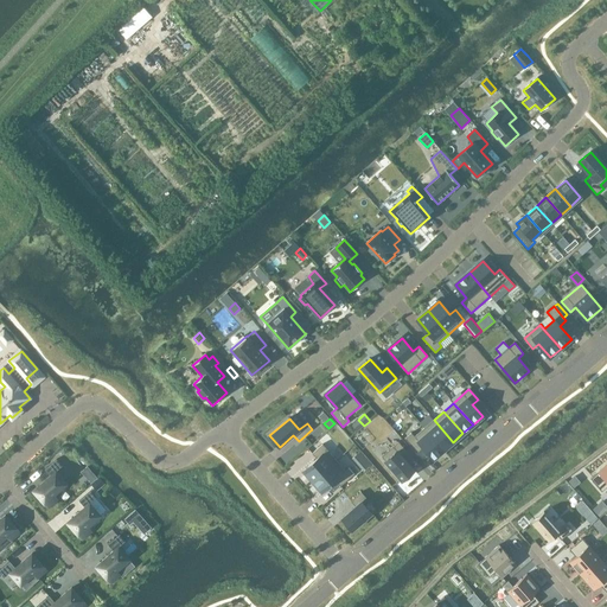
[(453,442),(434,420),(425,428),(443,451),(453,442)]
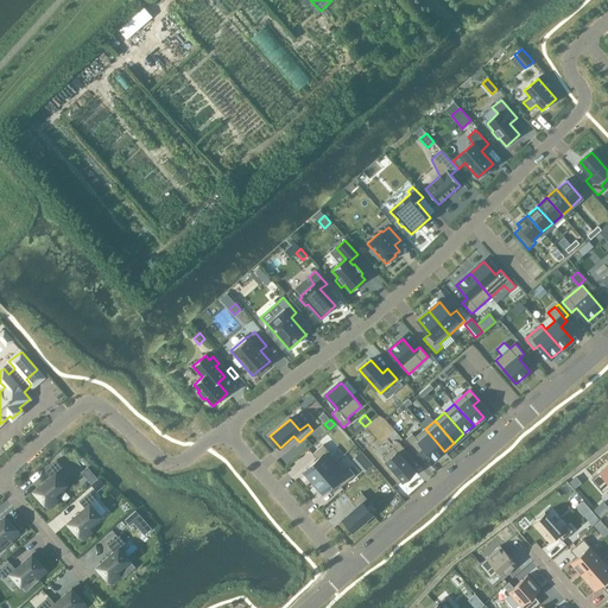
[(444,451),(425,429),(415,437),(412,434),(405,439),(418,454),(424,448),(435,460),(444,451)]
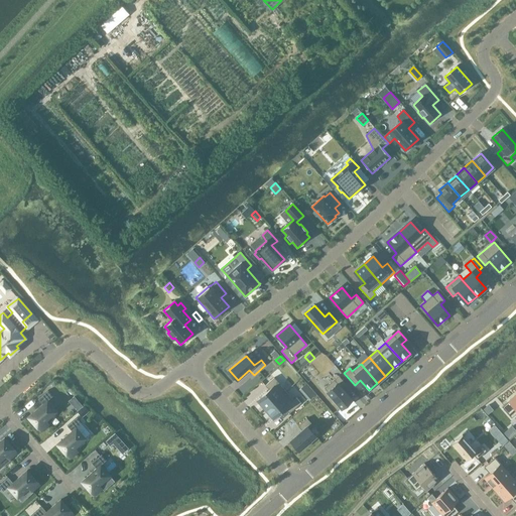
[(339,376),(325,388),(342,408),(352,399),(342,388),(347,384),(339,376)]
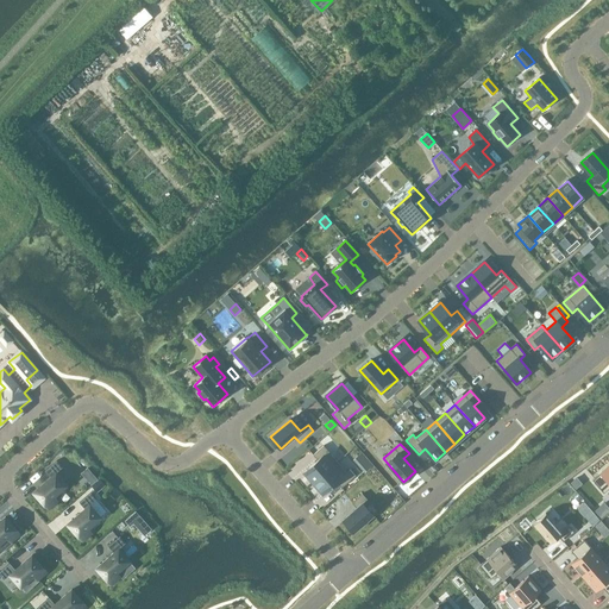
[(305,472),(314,483),(338,462),(324,446),(313,456),(318,460),(305,472)]
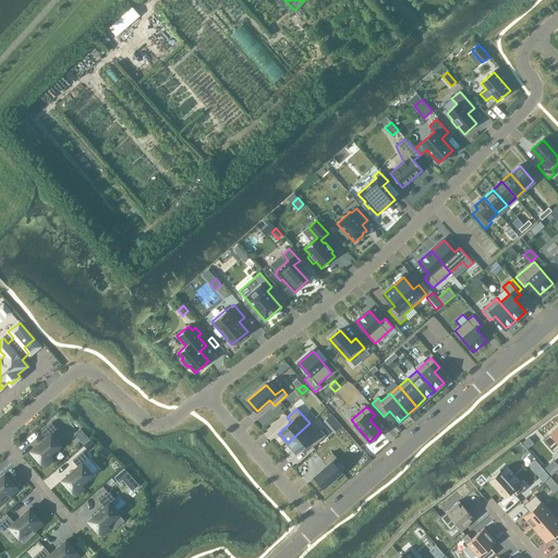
[(336,421),(329,426),(335,433),(341,426),(336,421)]
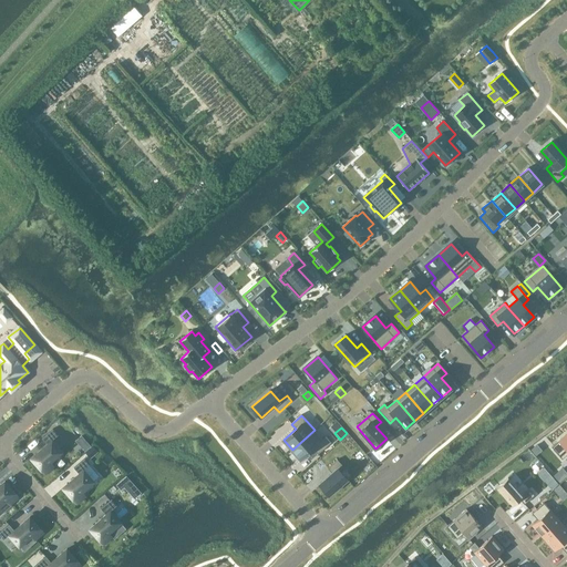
[(48,444),(32,459),(45,474),(53,466),(50,462),(62,452),(52,441),(59,435),(53,429),(42,439),(48,444)]
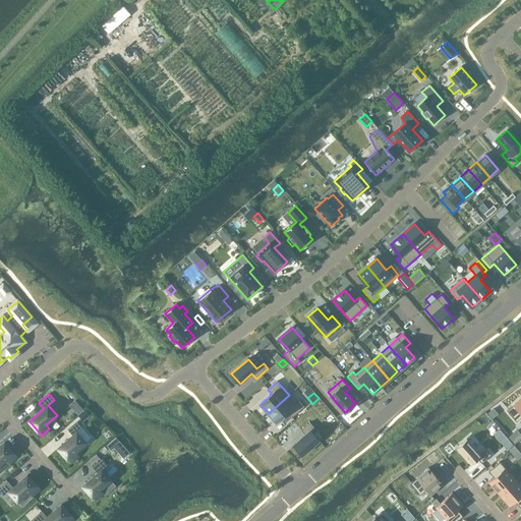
[(289,395),(269,413),(277,422),(288,412),(292,417),(304,407),(299,401),(296,404),(289,395)]
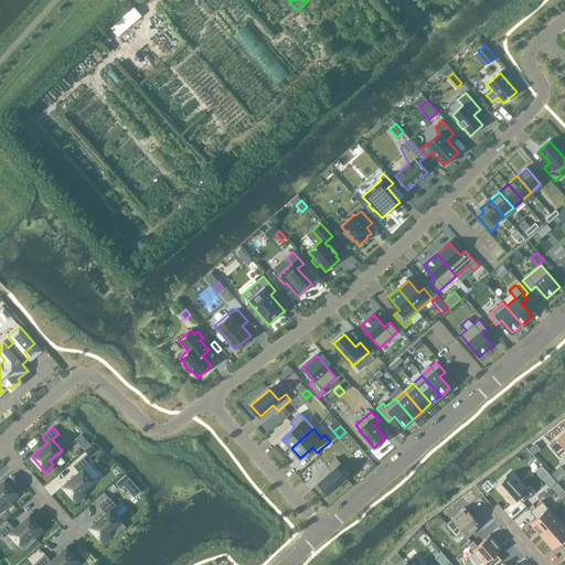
[(564,432),(551,445),(561,456),(564,451),(564,432)]
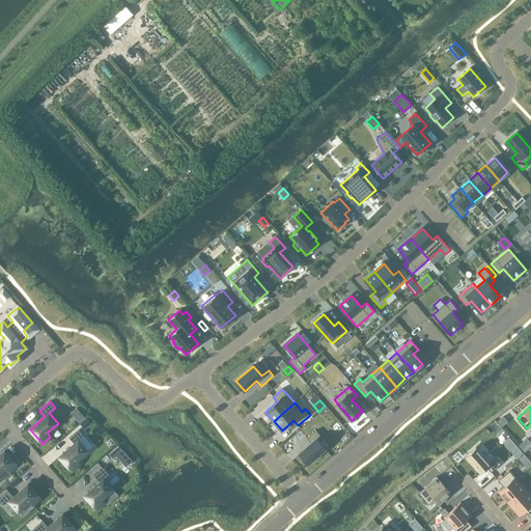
[(87,417),(80,423),(85,429),(92,423),(87,417)]
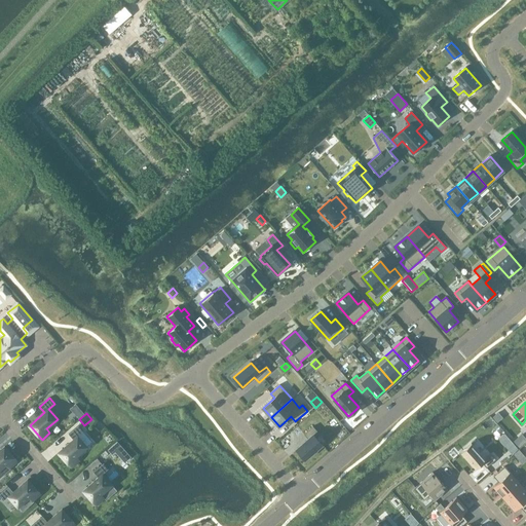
[(497,422),(502,418),(498,413),(493,417),(497,422)]
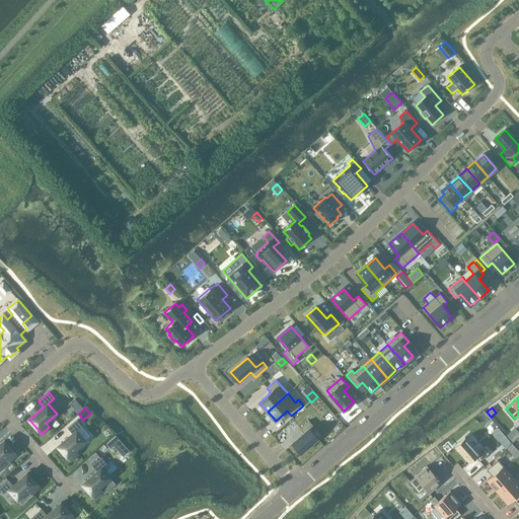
[(78,420),(68,429),(72,434),(58,446),(70,460),(78,454),(75,450),(86,441),(77,431),(82,426),(78,420)]
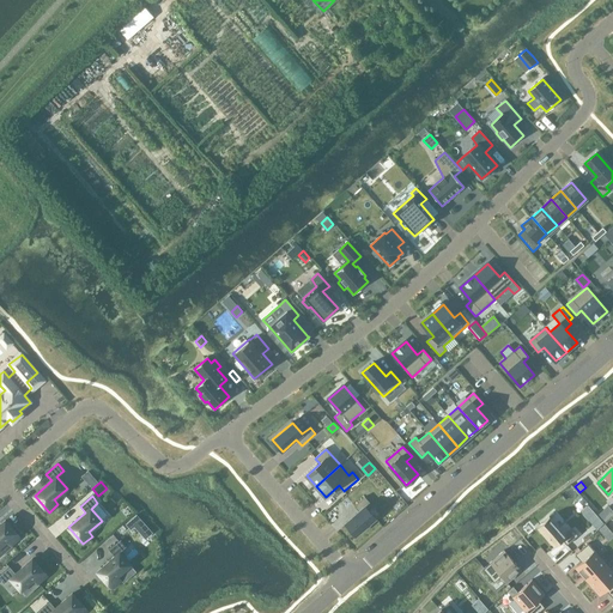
[(365,507),(370,503),(365,497),(354,507),(359,511),(346,523),(356,535),(375,519),(365,507)]
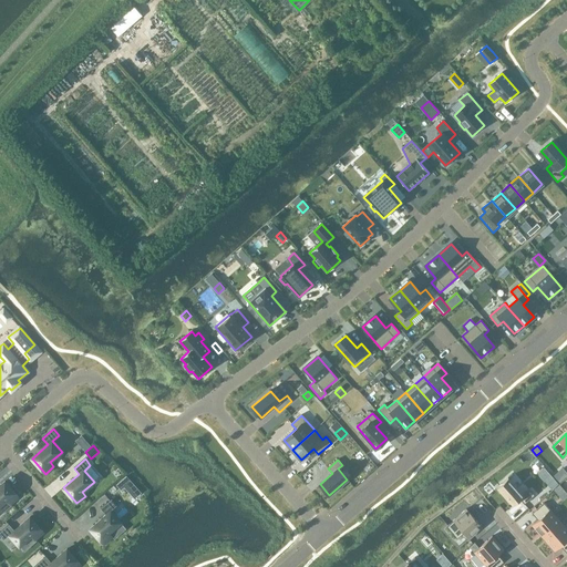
[(537,472),(553,490),(559,484),(544,466),(537,472)]
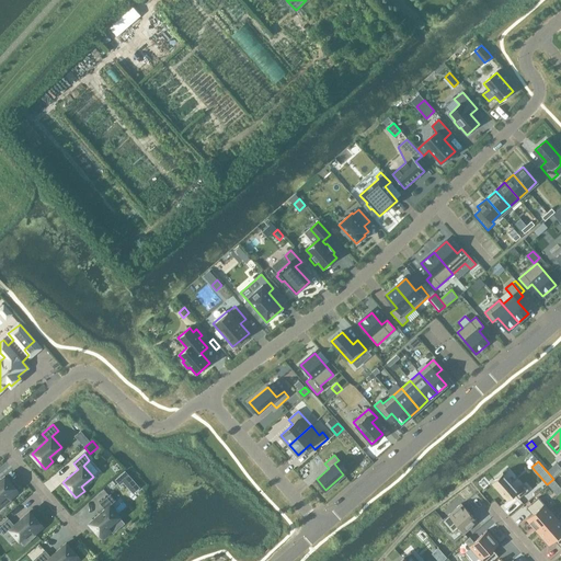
[(123,482),(133,493),(139,488),(129,476),(125,471),(115,480),(119,484),(123,482)]
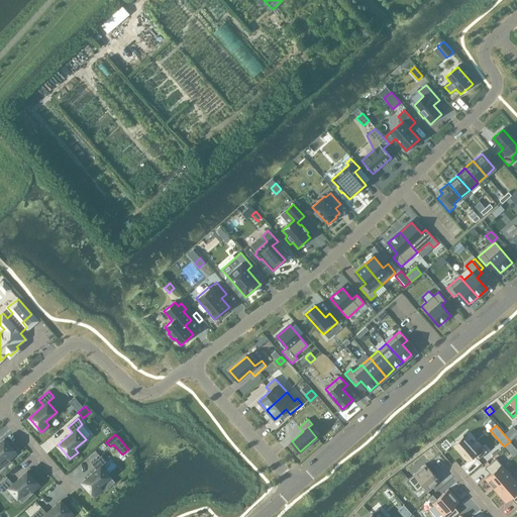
[(463,436),(453,444),(468,461),(475,455),(479,460),(489,451),(484,446),(478,452),(463,436)]
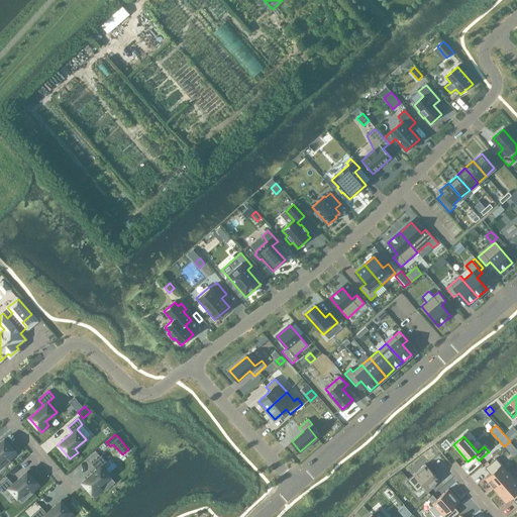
[(9,459),(17,453),(5,439),(0,442),(0,460),(6,456),(9,459)]
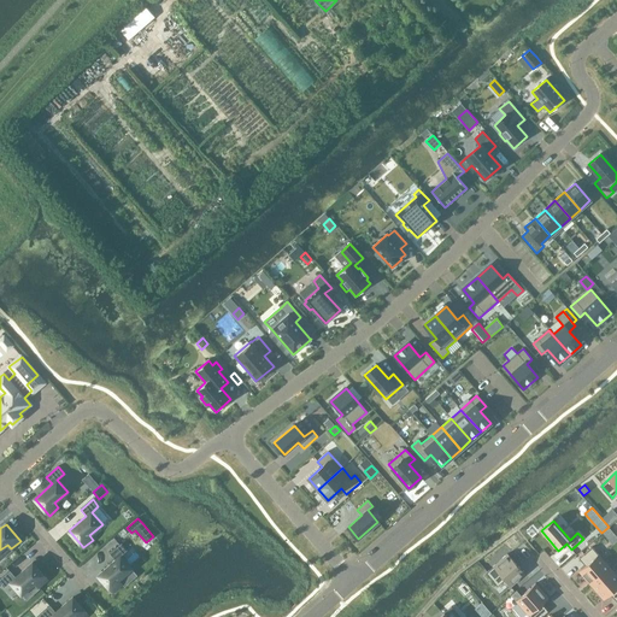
[(122,544),(110,554),(116,560),(98,575),(113,592),(122,585),(118,580),(131,568),(121,557),(128,551),(122,544)]
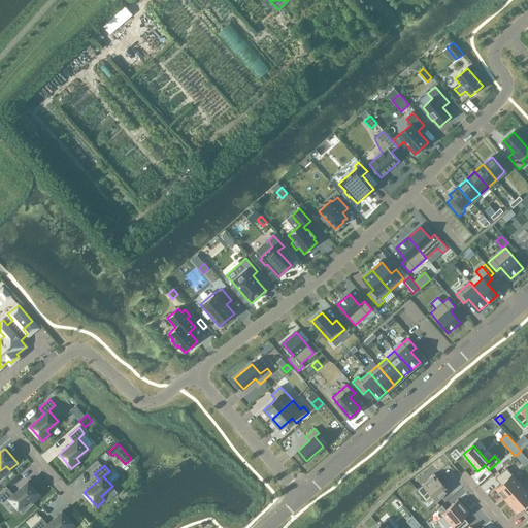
[(502,484),(495,489),(505,501),(523,487),(507,469),(497,479),(502,484)]
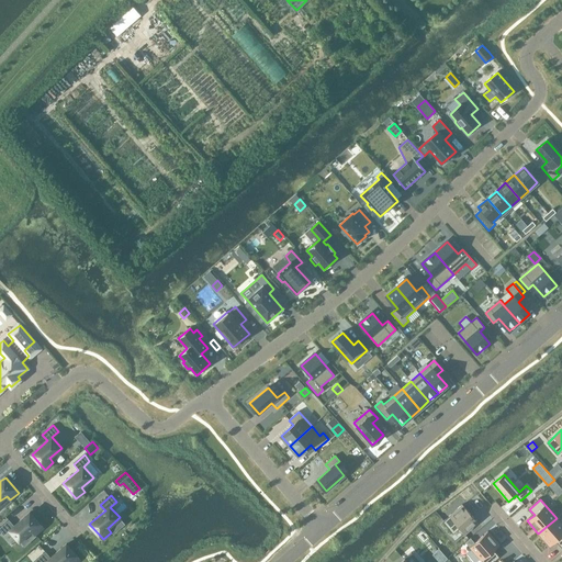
[(462,505),(444,521),(453,532),(459,527),(464,535),(479,523),(462,505)]
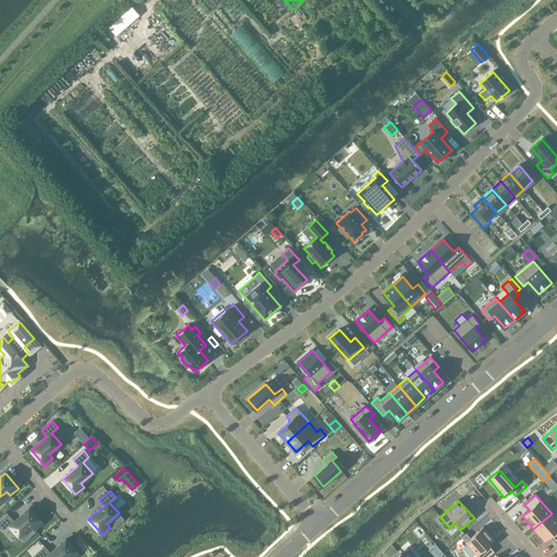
[(31,527),(35,530),(42,523),(29,508),(14,521),(9,516),(0,522),(0,527),(3,531),(10,525),(20,536),(31,527)]
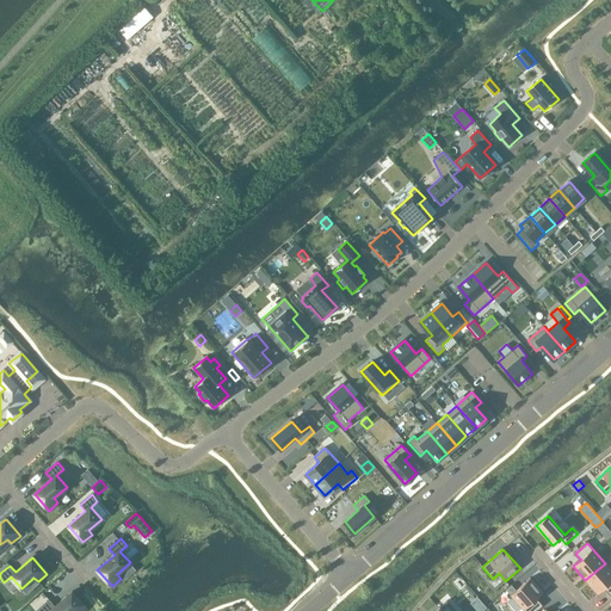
[(610,569),(605,563),(585,580),(598,594),(605,587),(610,593),(610,592),(610,569)]
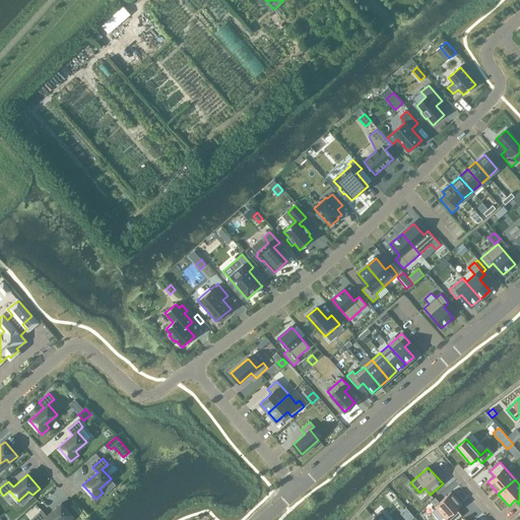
[(436,498),(431,502),(441,513),(446,519),(456,519),(462,515),(457,509),(462,504),(457,499),(451,492),(439,503),(436,498)]
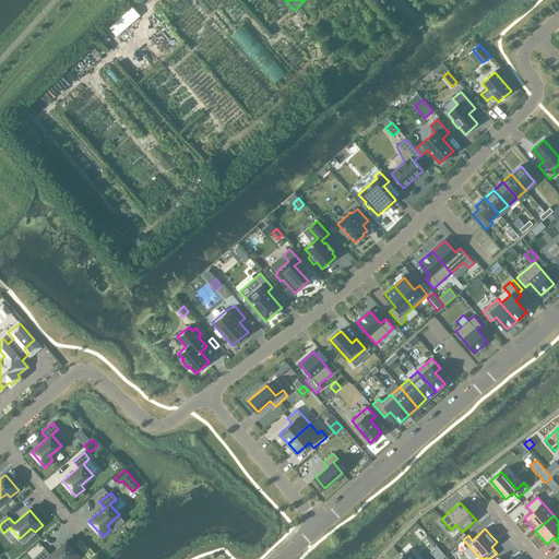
[(35,558),(75,558),(80,557),(66,542),(50,555),(45,549),(35,558)]
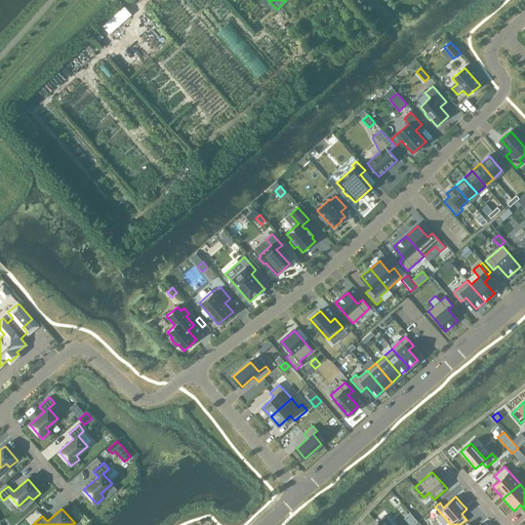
[(392,524),(384,516),(373,524),(392,524)]
